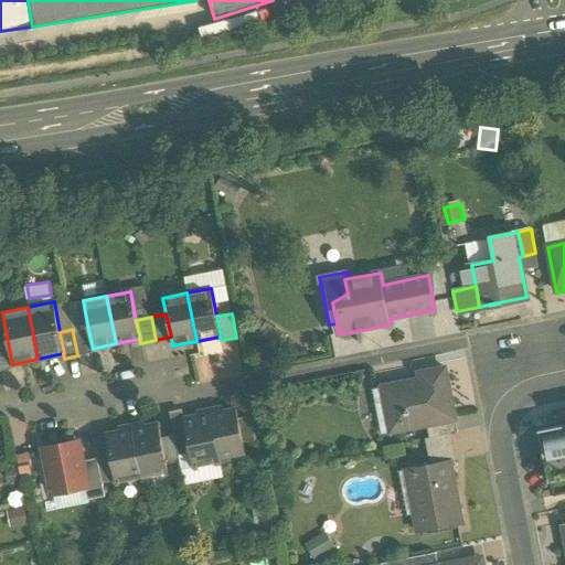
[(88,330),(73,333),(77,355),(93,352),(93,349),(88,330)]
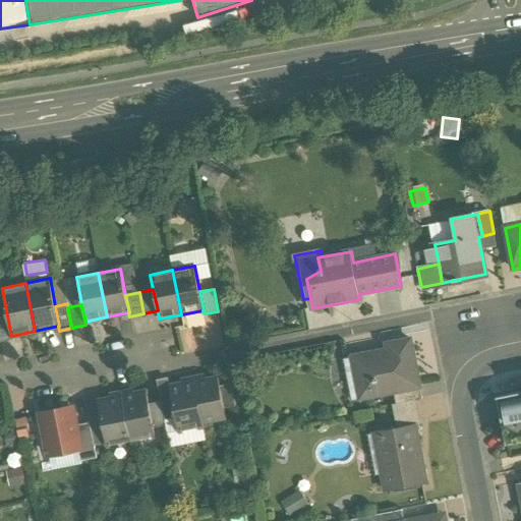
[(7,315),(0,316),(0,342),(13,340),(12,336),(11,336),(7,315)]
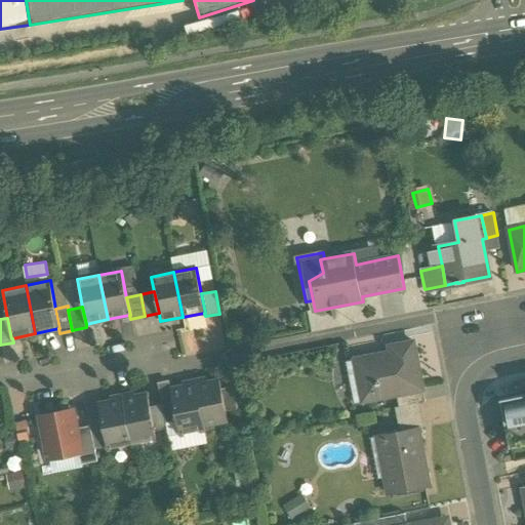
[(413,340),(389,346),(391,352),(358,358),(366,400),(397,395),(422,390),(413,340)]
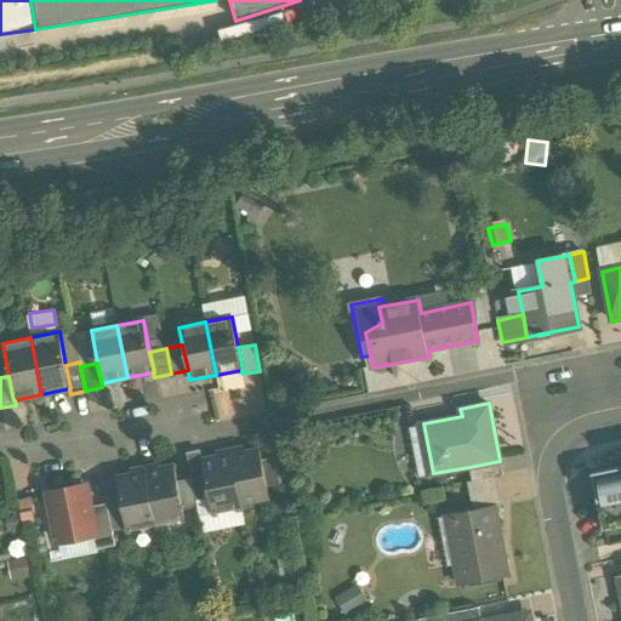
[(298,408),(284,410),(289,429),(302,427),(298,408)]
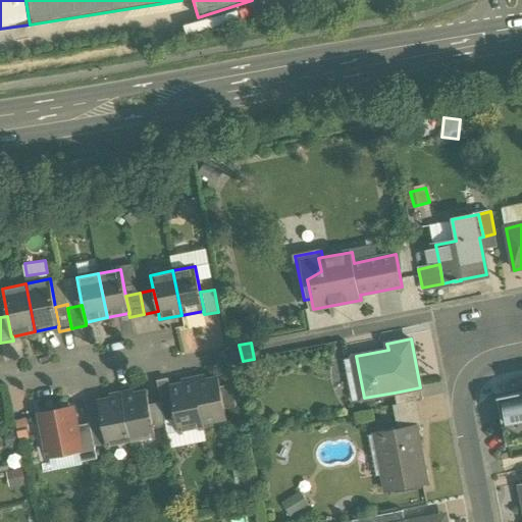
[(356,356),(344,359),(352,401),(364,398),(356,356)]
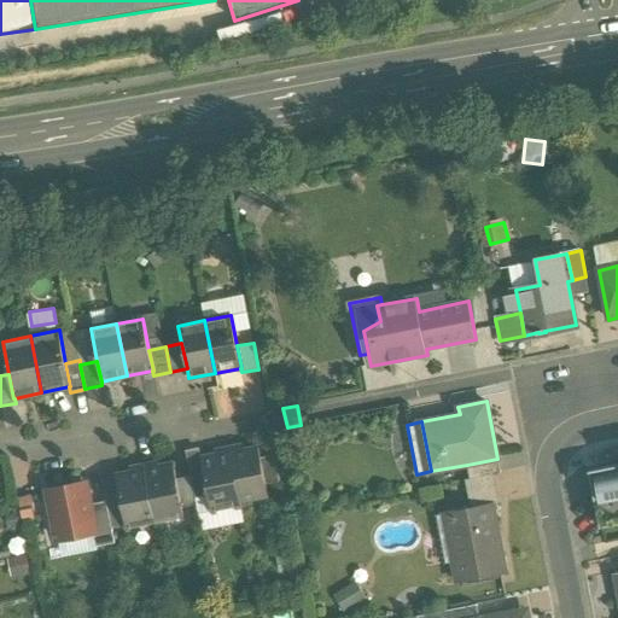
[(199,448),(185,450),(191,477),(194,497),(209,495),(202,459),(199,448)]
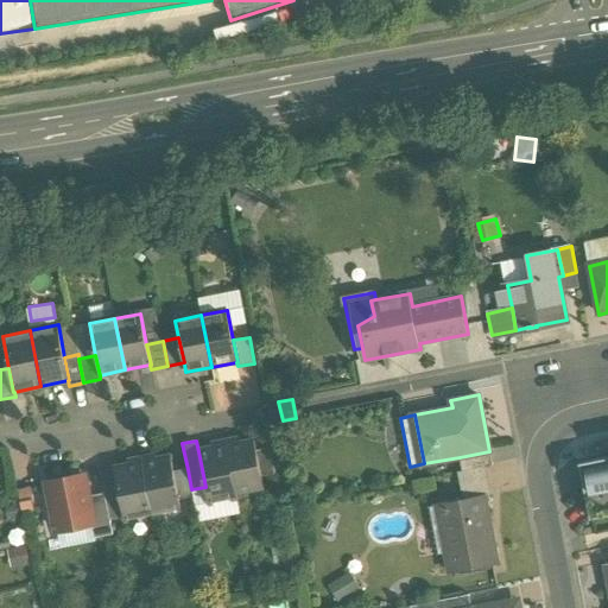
[(255,449),(254,441),(227,447),(235,493),(264,487),(261,476),(255,449)]
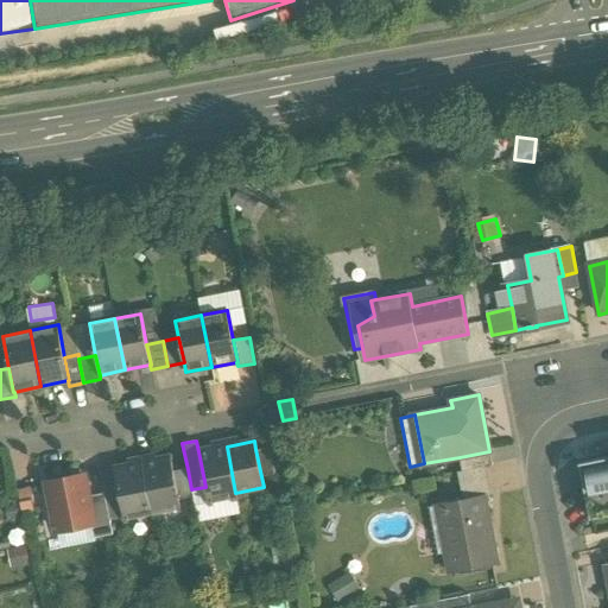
[(227,447),(198,451),(206,487),(208,504),(236,498),(235,493),(227,447)]
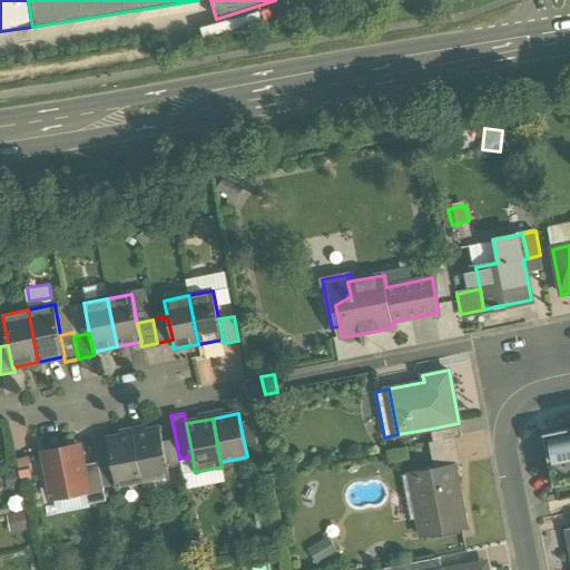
[(253,419),(239,421),(245,446),(258,444),(253,419)]
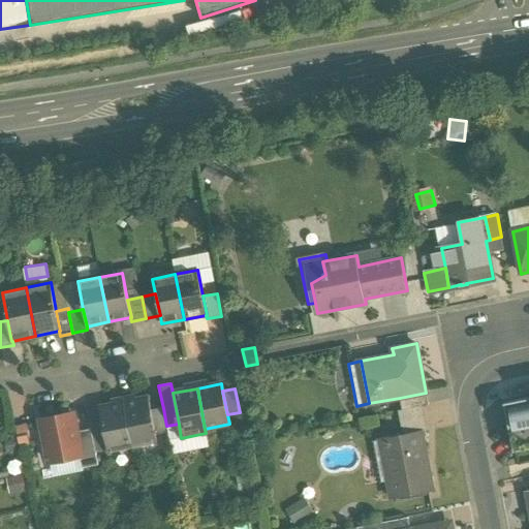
[(426,393),(400,398),(402,409),(423,406),(429,404),(426,393)]
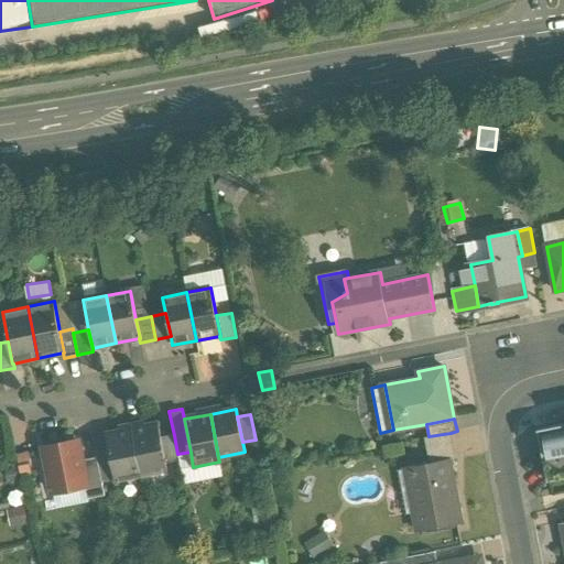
[(563,423),(538,430),(548,481),(563,477),(563,423)]
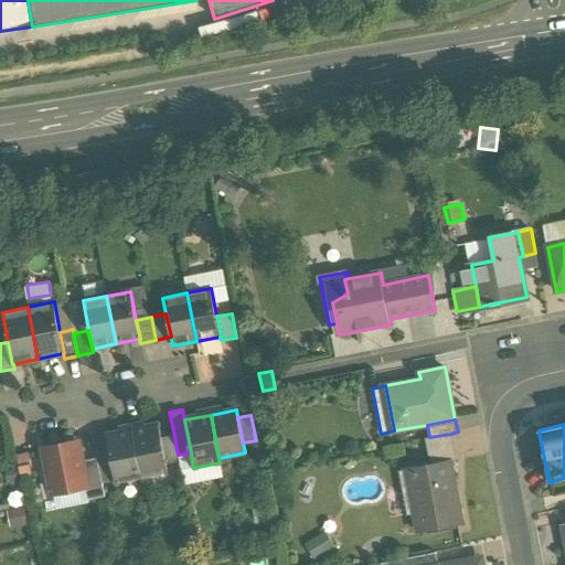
[(161,438),(159,425),(132,430),(142,478),(168,472),(167,465),(161,438)]
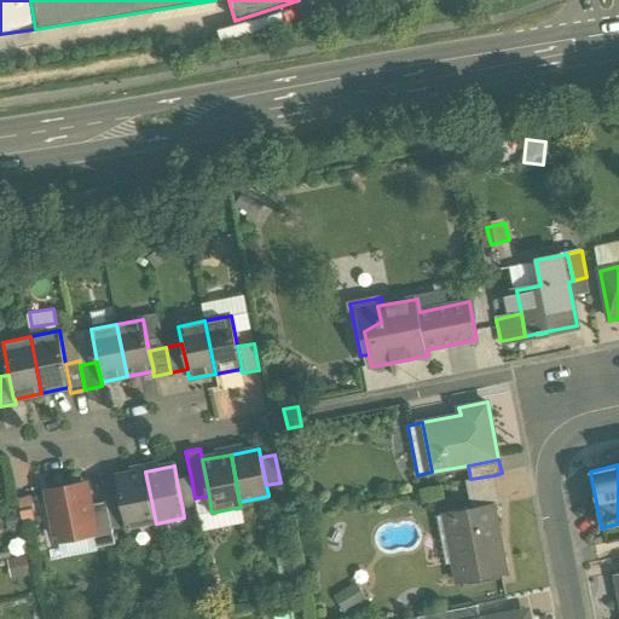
[(145,472),(116,476),(127,528),(156,524),(145,472)]
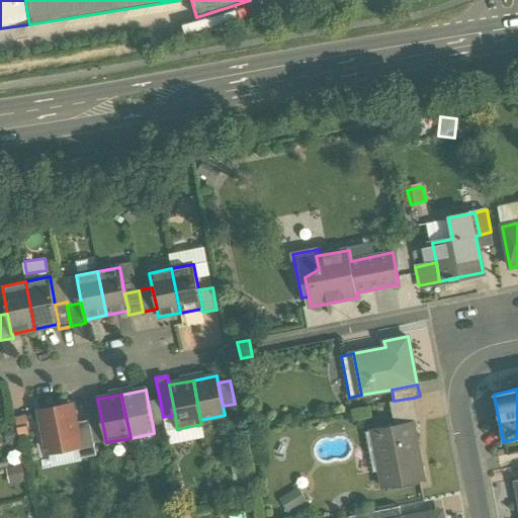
[(394,401),(390,402),(395,426),(413,422),(419,421),(414,398),(394,401)]
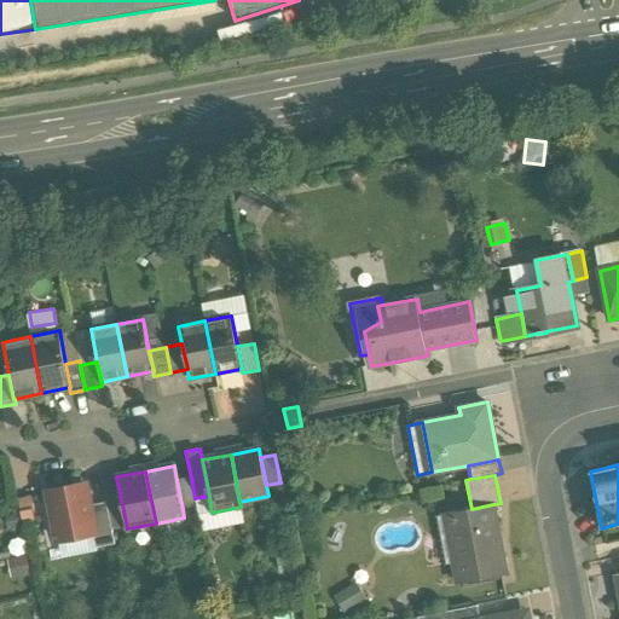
[(191,478),(177,480),(183,509),(196,505),(195,498),(191,478)]
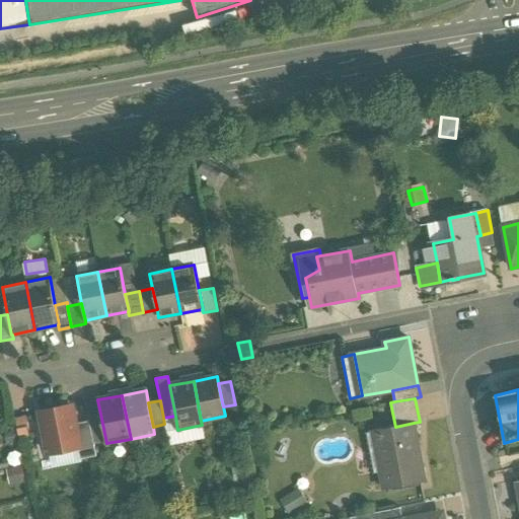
[(72,406),(58,409),(58,408),(41,412),(49,453),(79,447),(80,446),(75,424),(72,406)]
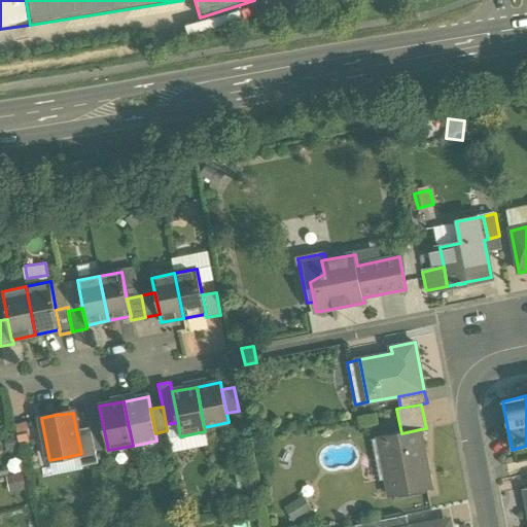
[(91,427),(76,430),(81,453),(80,454),(83,466),(98,463),(91,427)]
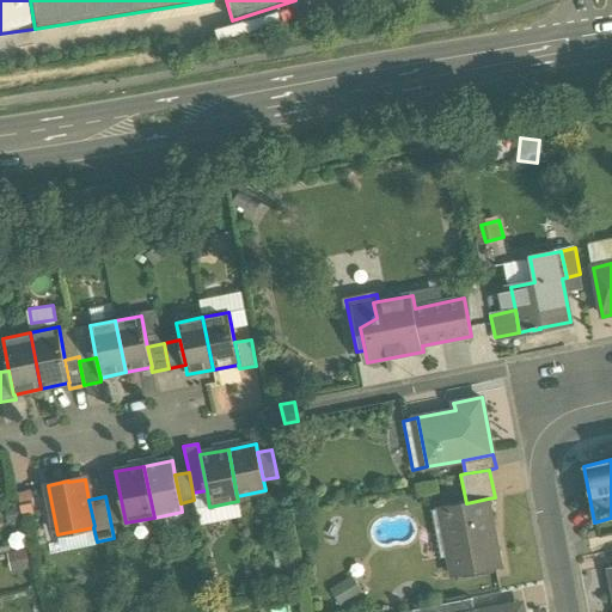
[(466,503),(448,507),(458,555),(448,556),(452,575),(501,565),(488,499),(466,503)]
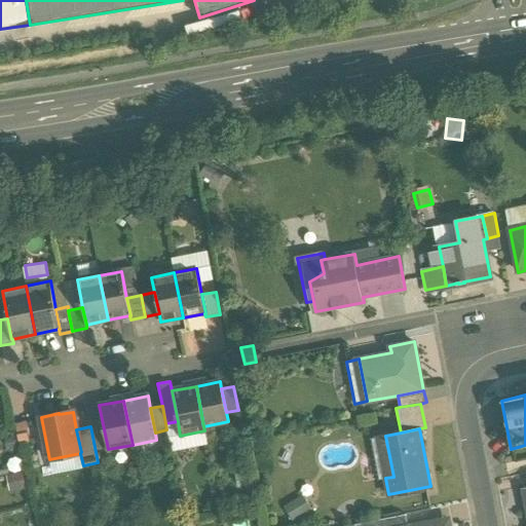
[(385,436),(372,438),(380,479),(385,478),(393,477),(385,436)]
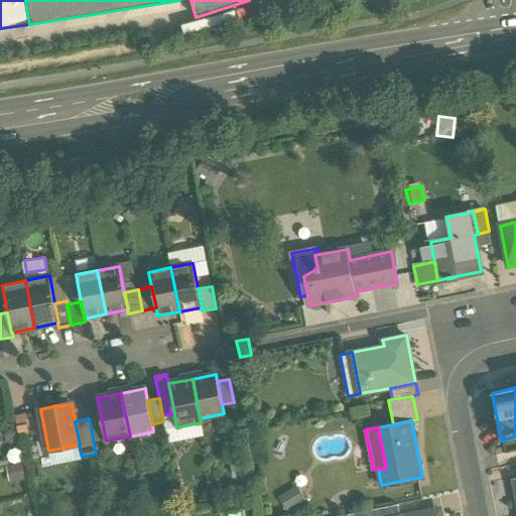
[(285,507),(305,502),(301,487),(282,492),(285,507)]
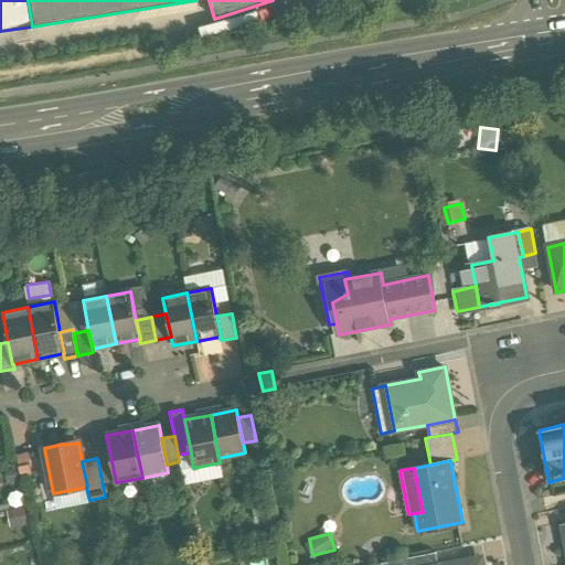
[(437,552),(383,563),(383,564),(434,564),(439,564),(437,552)]
